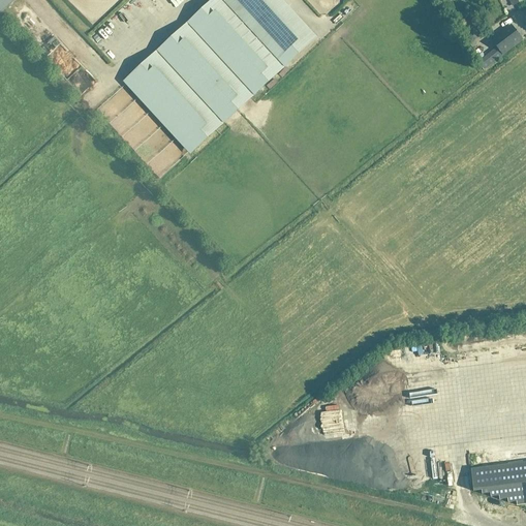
[(113,8),(107,11),(115,23),(133,36),(135,33),(126,26),(130,21),(124,17),(120,9),(131,19),(138,28),(147,33),(154,25),(151,20),(144,24),(140,21),(157,8),(152,2),(149,0),(116,0),(123,9),(116,4),(113,8)]
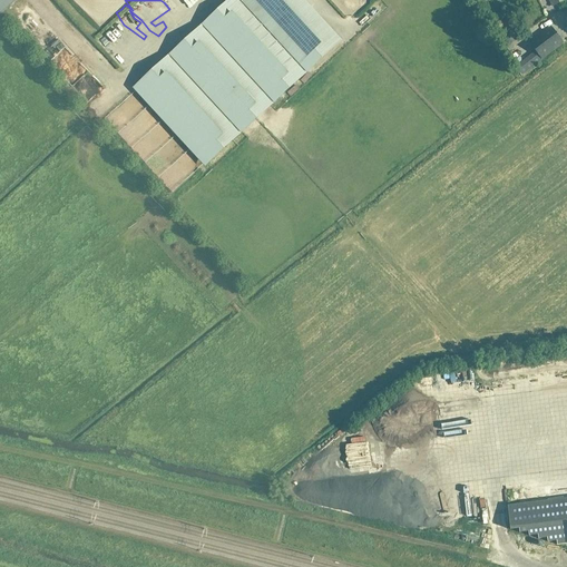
[(336,35),(305,0),(224,0),(132,86),(201,160),(336,35)]
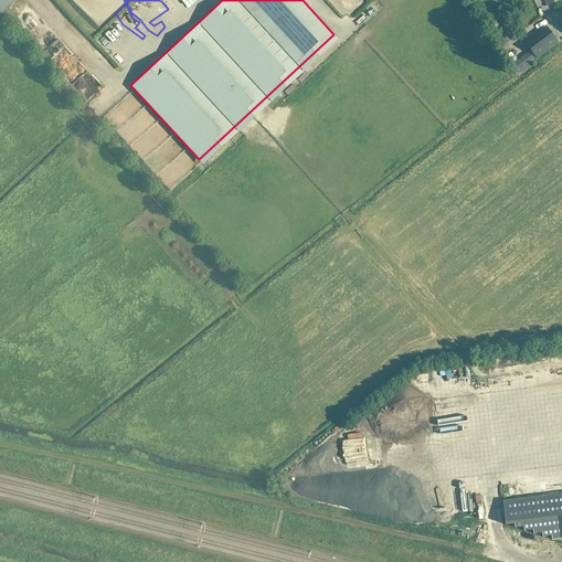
[(34,11),(24,19),(56,59),(66,50),(34,11)]
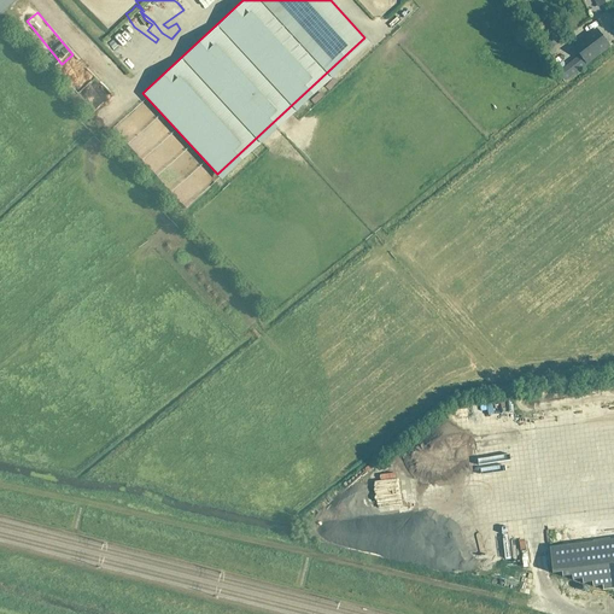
[(592,25),(571,42),(583,59),(606,42),(592,25)]
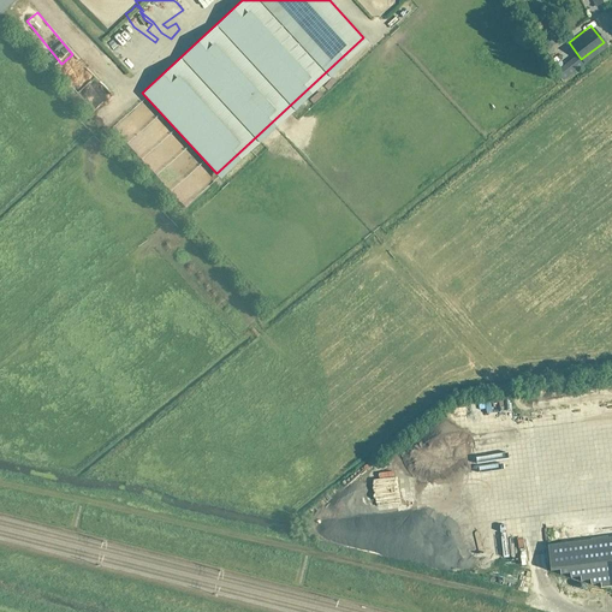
[(81,87),(94,101),(107,88),(93,75),(89,78),(90,78),(81,87)]
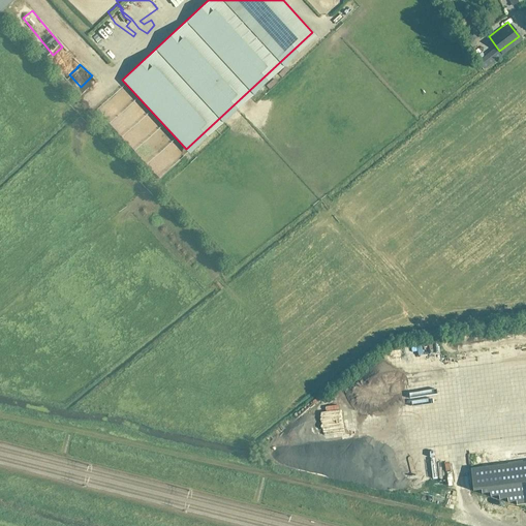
[(485,332),(473,332),(474,344),(485,343),(485,332)]
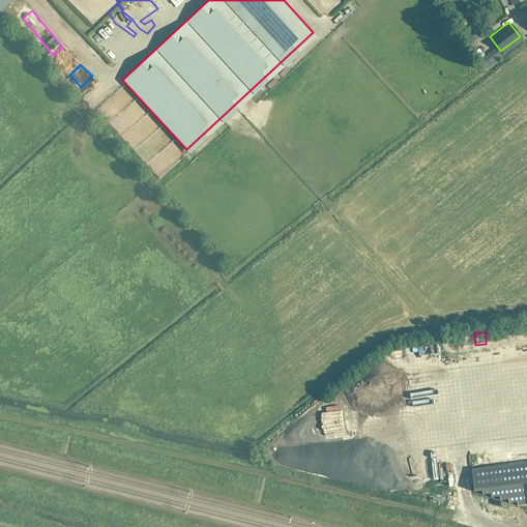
[(501,332),(487,332),(487,345),(501,345),(501,332)]
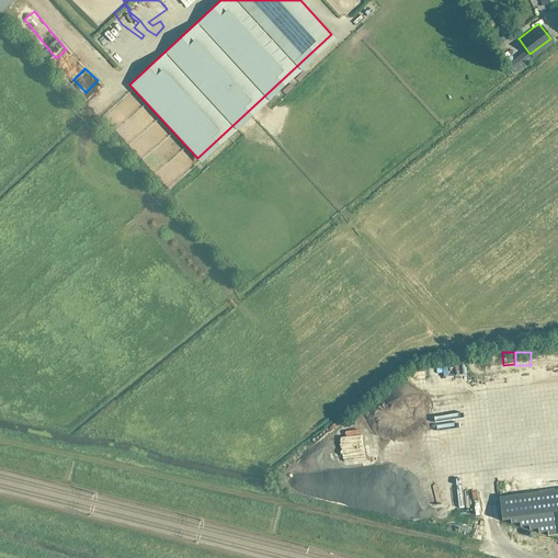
[(526,526),(535,525),(535,530),(544,528),(545,533),(557,530),(557,486),(496,493),(499,517),(508,516),(508,521),(516,520),(516,523),(525,522),(526,526)]
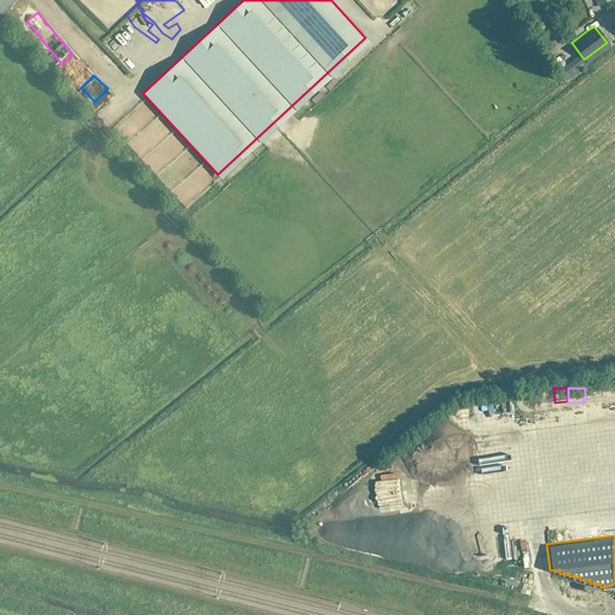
[(369,537),(365,552),(392,557),(395,541),(369,537)]
